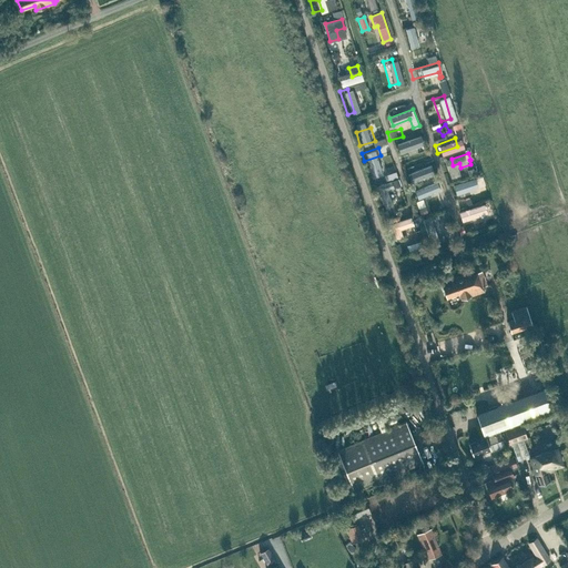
[(449,192),(472,189),(470,179),(448,181),(449,192)]
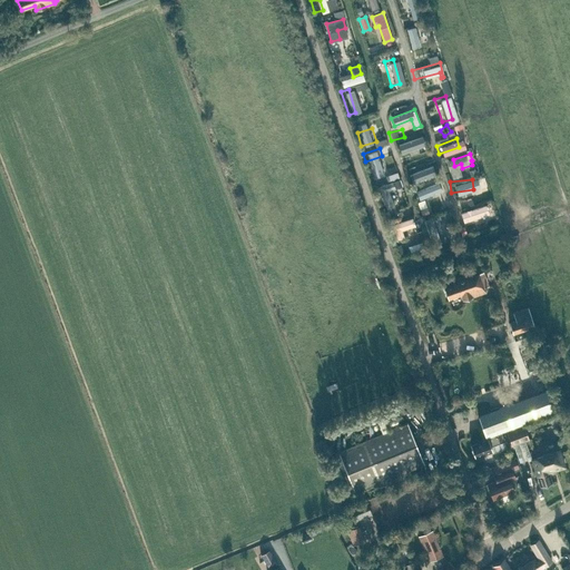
[(393,182),(380,186),(387,208),(394,206),(390,190),(395,188),(393,182)]
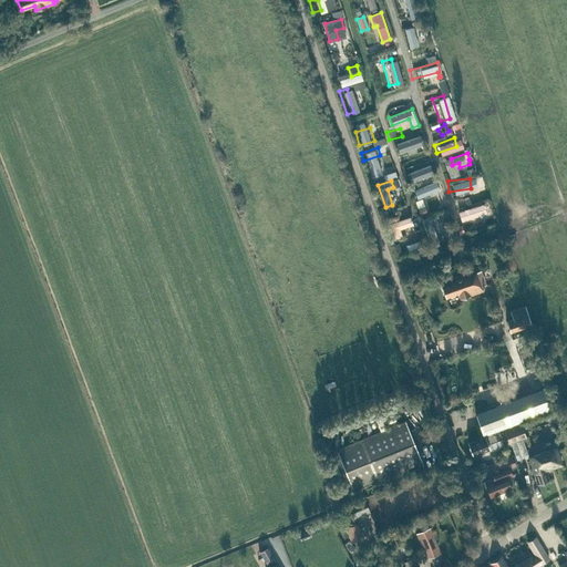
[(418,194),(434,191),(432,182),(406,187),(411,207),(420,205),(418,194)]
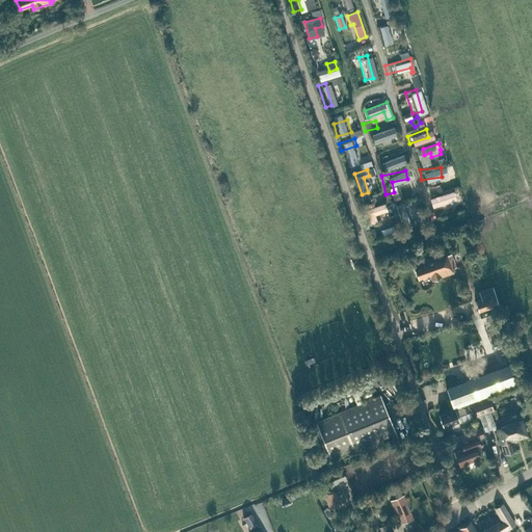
[(402,201),(391,204),(396,219),(407,215),(402,201)]
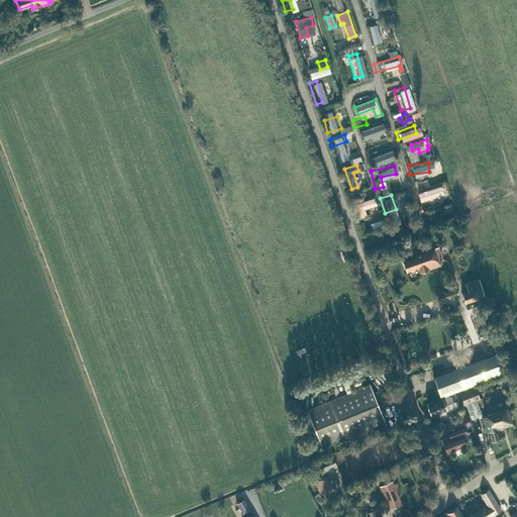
[(360,216),(366,214),(365,209),(377,204),(375,198),(356,204),(360,216)]
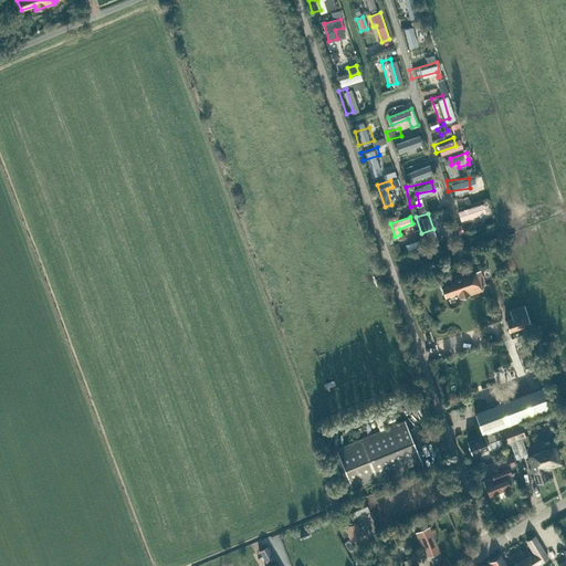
[(475,272),(440,284),(444,297),(458,293),(459,299),(482,290),(481,287),(482,287),(482,285),(480,286),(475,272)]
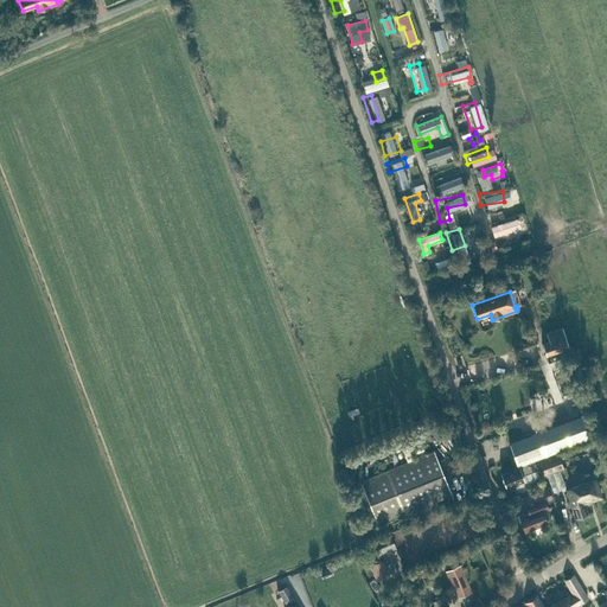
[(549,340),(542,343),(547,356),(568,349),(567,343),(566,338),(562,327),(545,333),(549,340)]
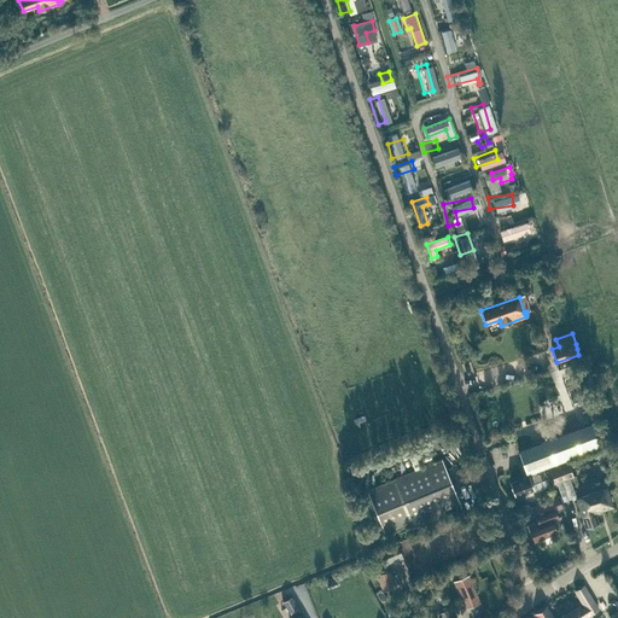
[(543,467),(600,447),(592,424),(518,450),(528,477),(511,483),(516,496),(534,490),(531,484),(547,478),(543,467)]
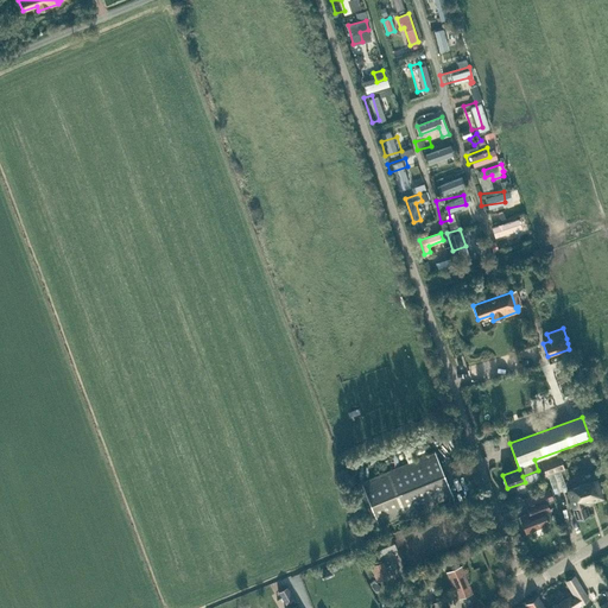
[(379,525),(451,495),(434,453),(361,482),(379,525)]
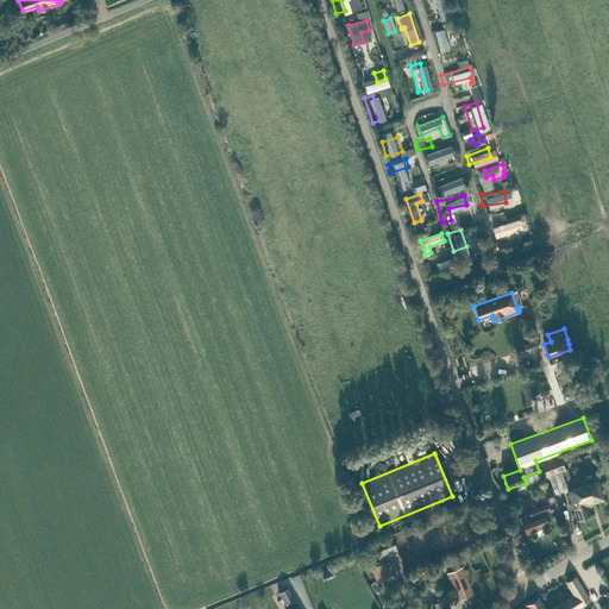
[(558,456),(540,463),(546,478),(565,471),(558,456)]
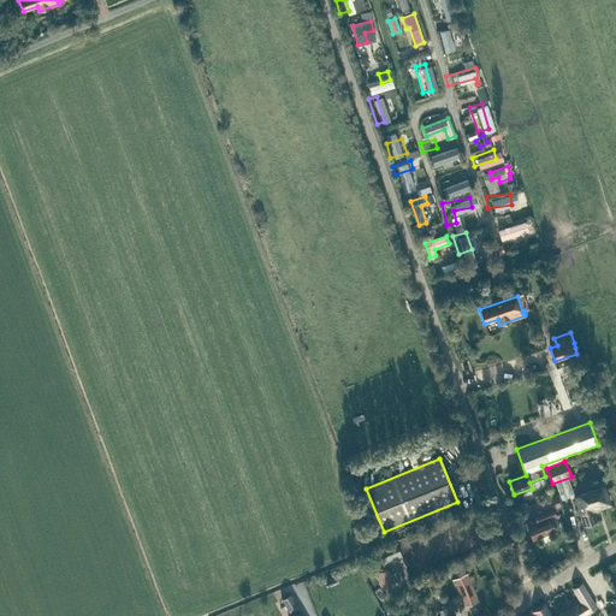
[(580,515),(584,526),(597,521),(593,511),(611,505),(605,485),(573,496),(579,515),(580,515)]
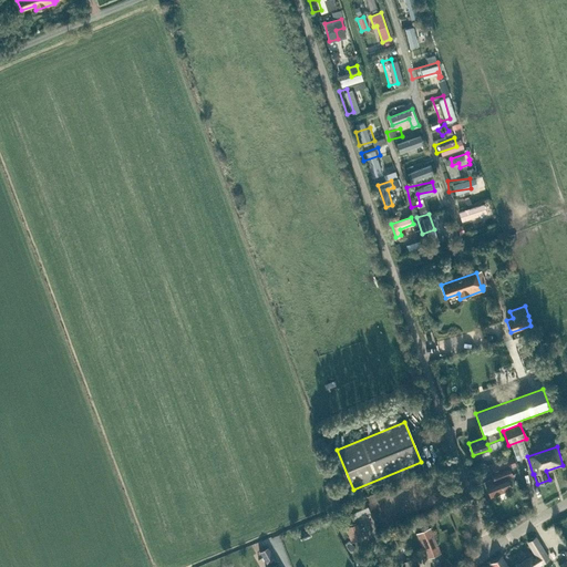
[(507,477),(513,475),(508,466),(491,473),(493,478),(485,482),(491,496),(512,488),(507,477)]
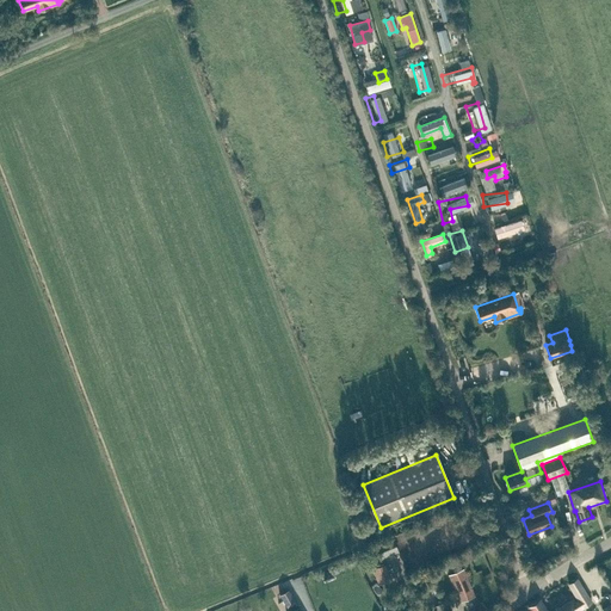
[(393,537),(375,545),(381,559),(399,551),(393,537)]
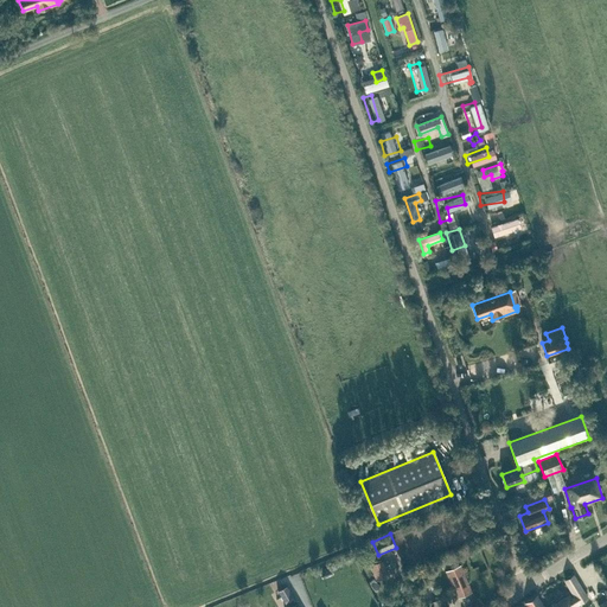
[(370,564),(376,581),(389,576),(382,558),(378,561),(377,557),(369,560),(371,563),(370,564)]
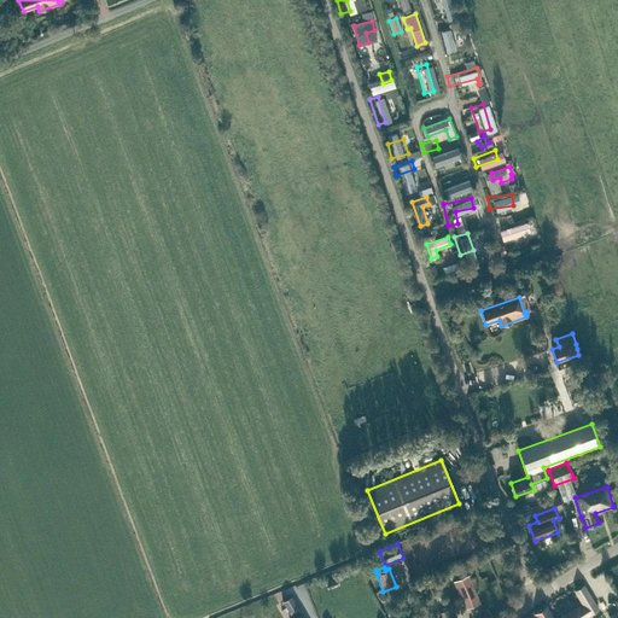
[(465,608),(481,602),(468,575),(453,581),(465,608)]
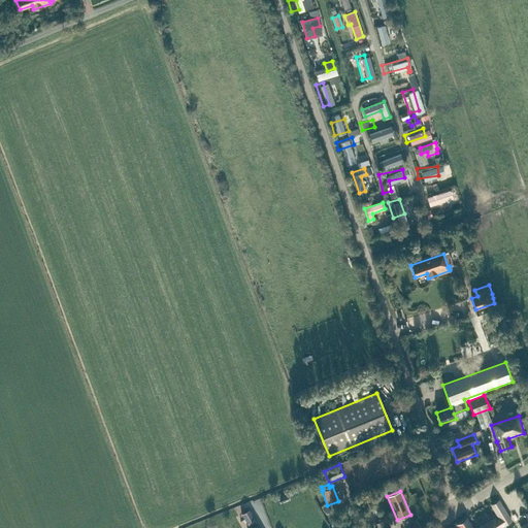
[(500,527),(510,521),(498,500),(491,504),(499,518),(496,520),(495,519),(479,527),(473,527),(467,518),(457,524),(458,527),(500,527)]
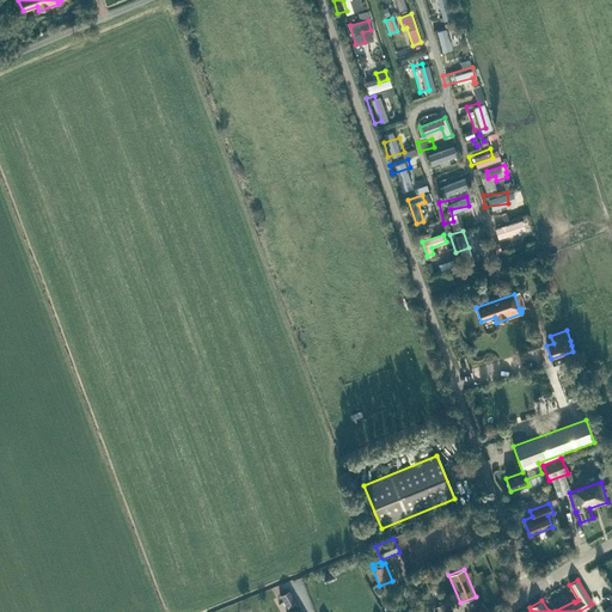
[(285,589),(279,592),(281,595),(280,595),(287,609),(297,604),(289,591),(286,592),(285,589)]
